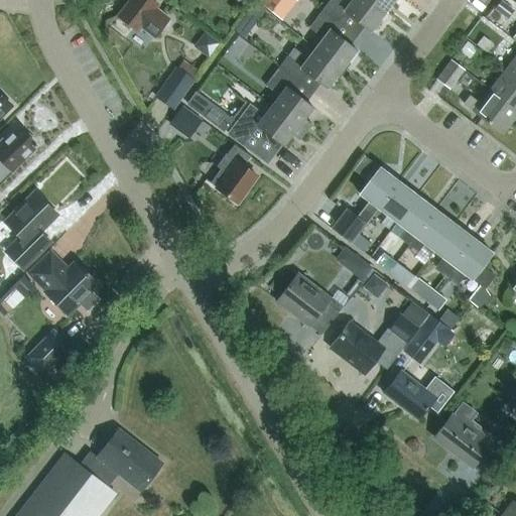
[(151,0),(128,0),(117,15),(137,31),(140,27),(153,37),(169,17),(156,7),(157,5),(151,0)]
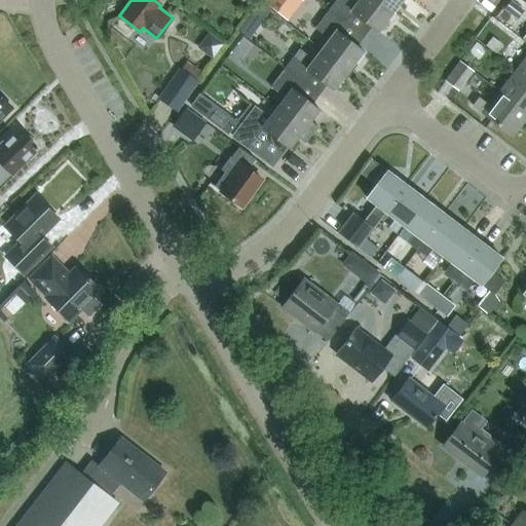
[(266,0),(264,2),(287,20),(301,0),(266,0)]
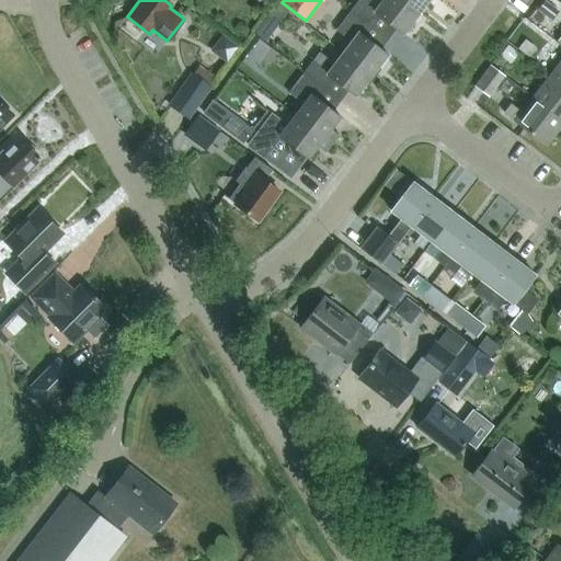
[(397,30),(401,33),(418,12),(401,0),(380,0),(380,1),(379,0),(357,0),(350,11),(389,39),(397,30)]
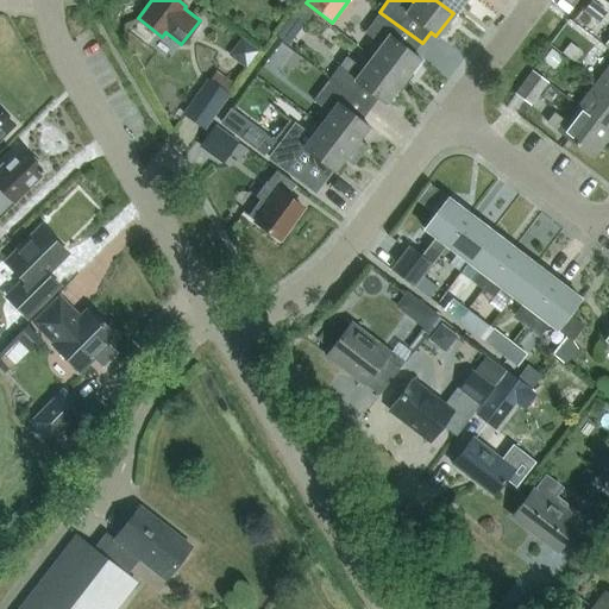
[(435,0),(453,13),(462,0),(435,0)]
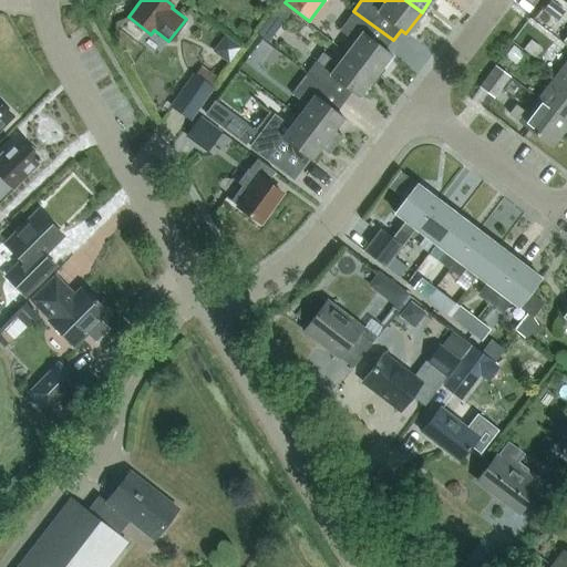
[(550,0),(549,0),(543,10),(557,20),(565,10),(550,0)]
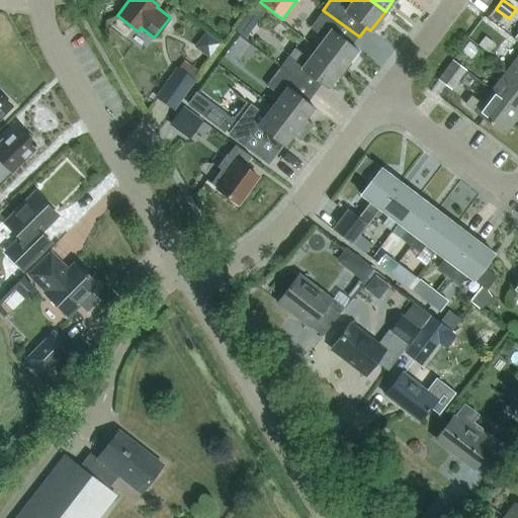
[(245,38),(265,10),(255,2),(234,30),(245,38)]
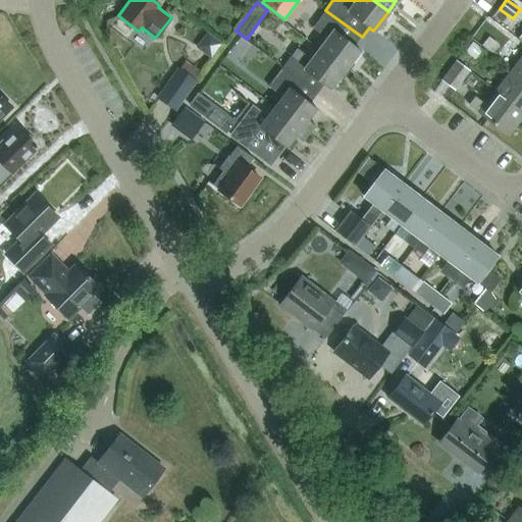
[(325,10),(312,29),(325,38),(318,48),(345,68),(359,50),(354,47),(362,37),(325,10)]
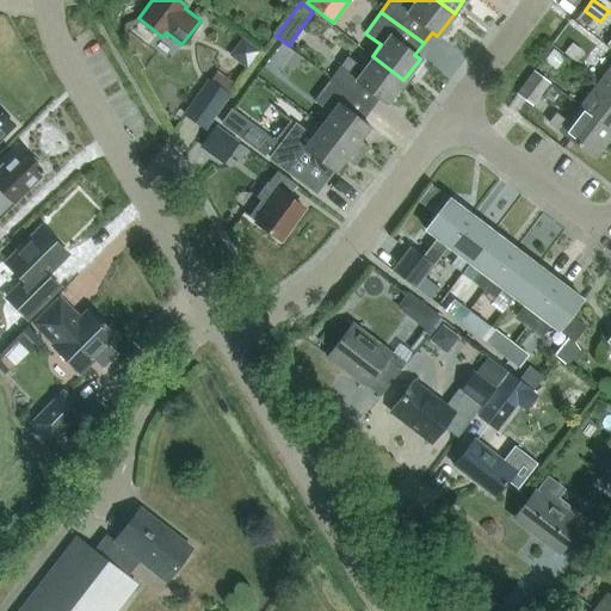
[(563,53),(576,62),(585,51),(572,42),(563,53)]
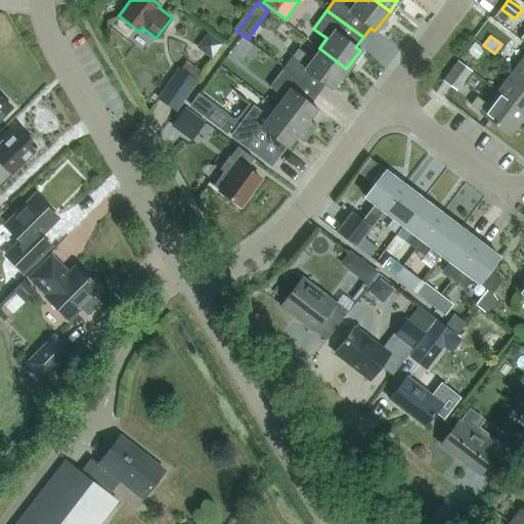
[(474,42),(467,52),(477,60),(484,49),(474,42)]
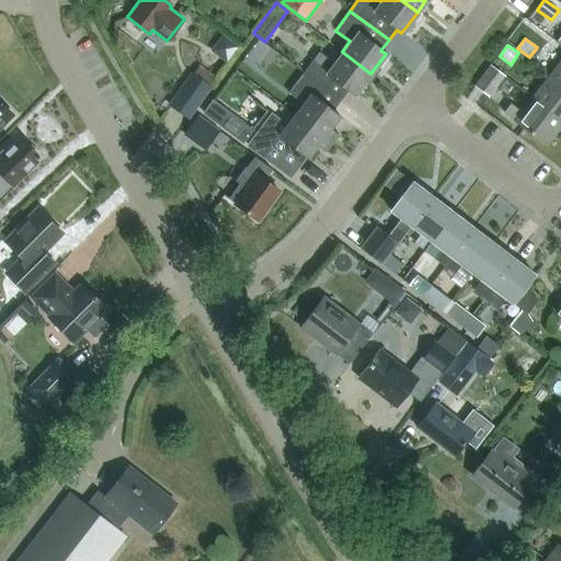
[(354,94),(370,73),(342,52),(333,63),(319,52),(304,72),(340,100),(347,90),(354,94)]
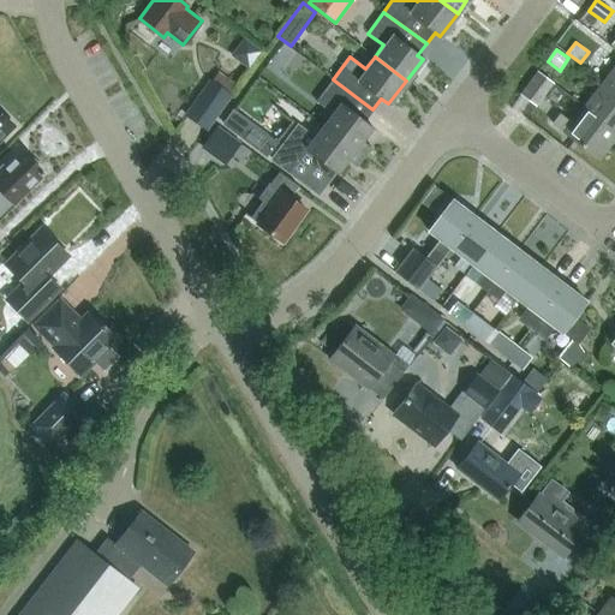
[(614,89),(614,64),(603,81),(614,89)]
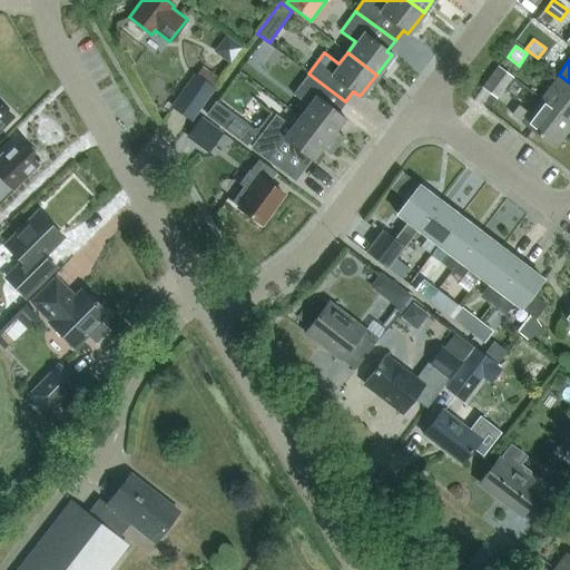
[(192,123),(215,88),(212,86),(218,77),(203,66),(196,75),(194,72),(169,107),(192,123)]
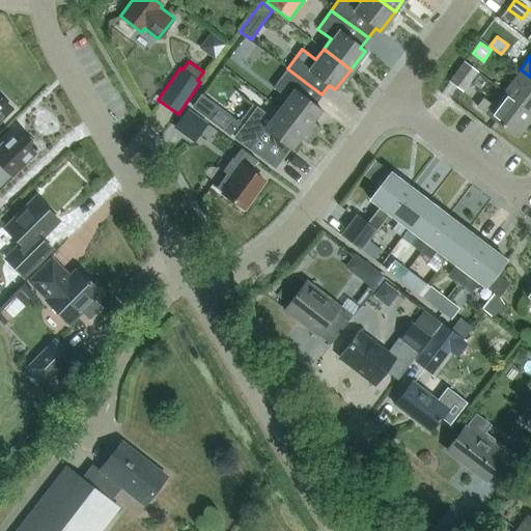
[(449,80),(463,90),(477,72),(464,61),(449,80)]
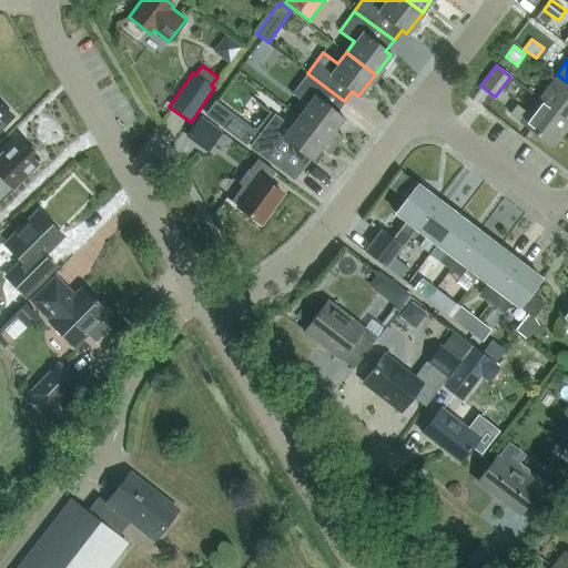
[(336,112),(344,101),(307,73),(292,93),(306,104),(297,115),(336,145),(343,137),(334,130),(344,118),(336,112)]
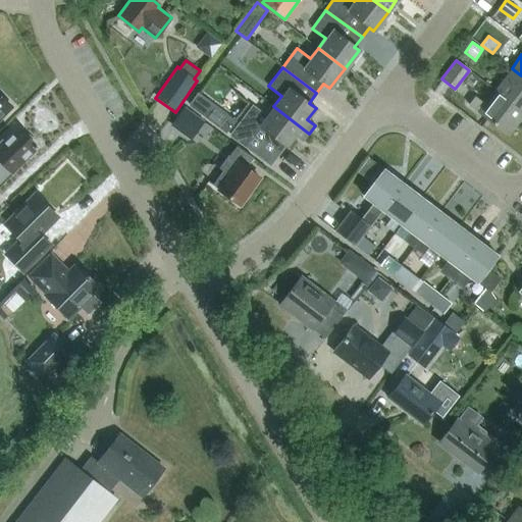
[(521,75),(512,68),(493,92),(521,112),(521,75)]
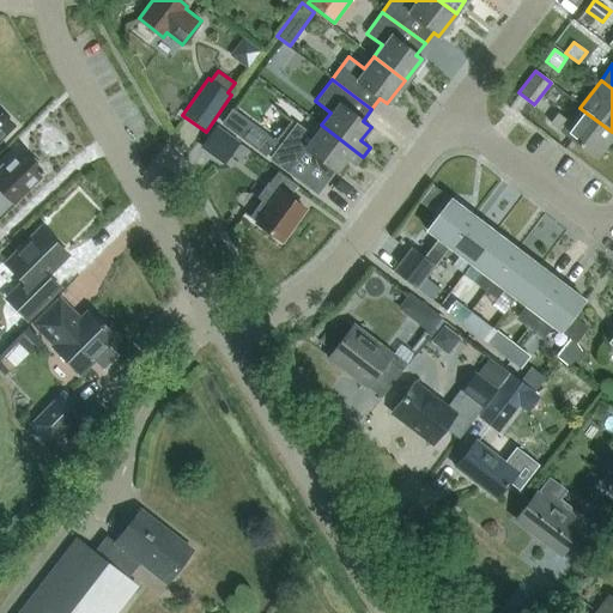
[(596,156),(612,133),(612,132),(580,108),(570,121),(557,111),(550,121),(596,156)]
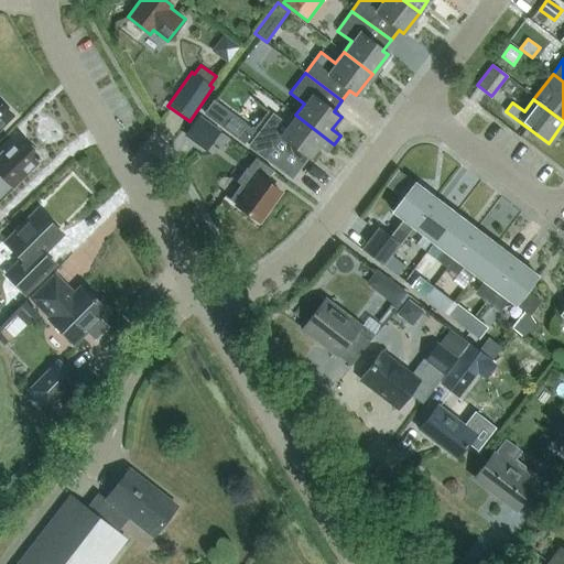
[(0,127),(12,116),(0,102),(0,127)]
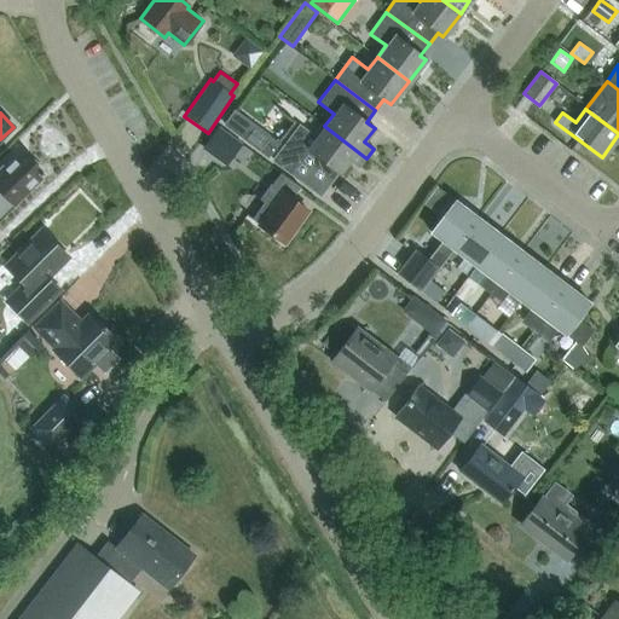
[(218,126),(201,150),(226,167),(243,143),(218,126)]
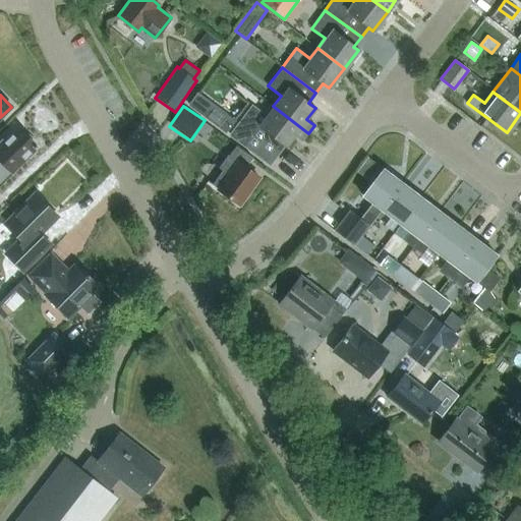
[(308,133),(273,106),(266,116),(252,106),(230,134),(269,164),(270,163),(265,160),(279,140),(286,146),(293,135),(302,141),(308,133)]
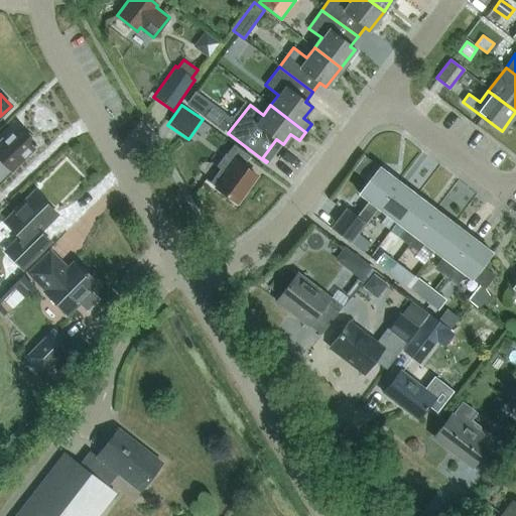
[(3,137),(0,140),(0,158),(0,159),(11,170),(36,145),(18,127),(5,140),(3,137)]
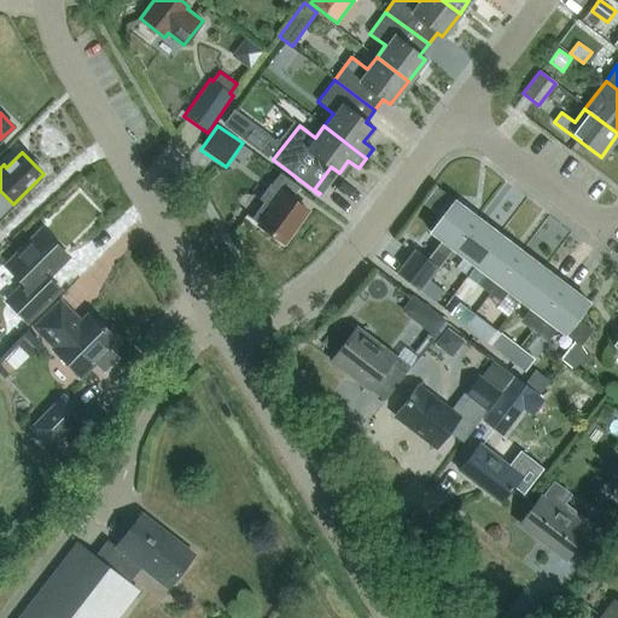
[(272,186),(269,185),(258,200),(263,204),(252,220),(284,244),(307,211),(292,200),(299,190),(280,175),(272,186)]
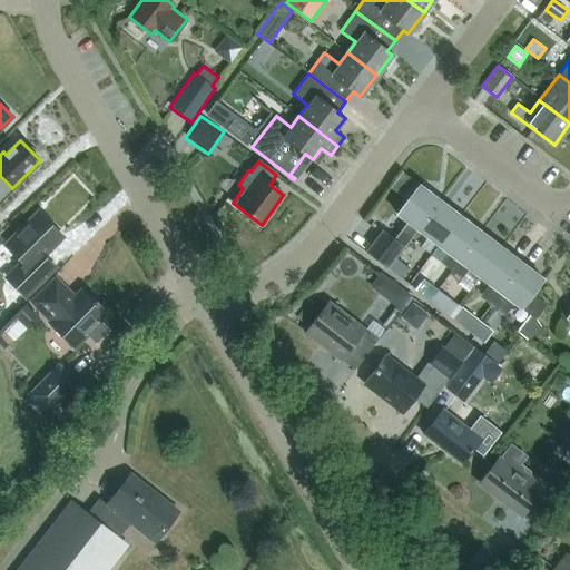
[(406,222),(394,238),(404,246),(418,231),(440,202),(418,185),(419,184),(403,172),(391,188),(406,200),(395,214),(406,222)]
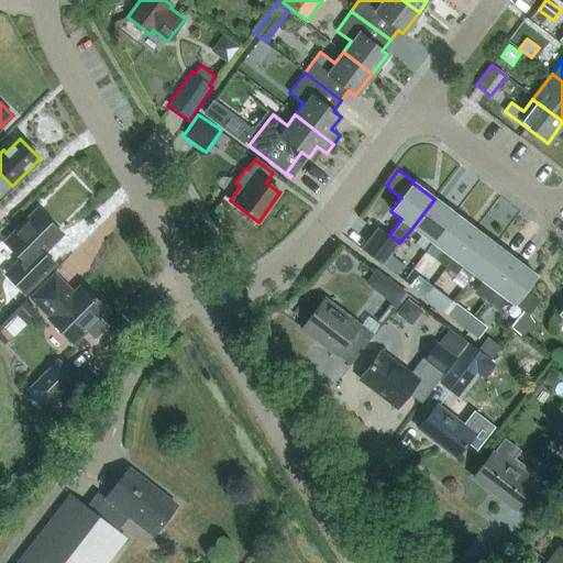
[(412,228),(432,243),(454,214),(434,199),(412,228)]
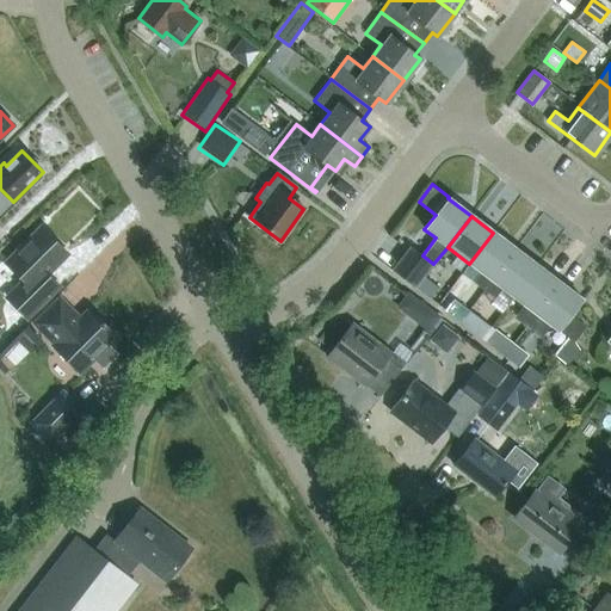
[(61,287),(48,273),(67,254),(42,229),(6,264),(25,283),(8,301),(28,320),(61,287)]
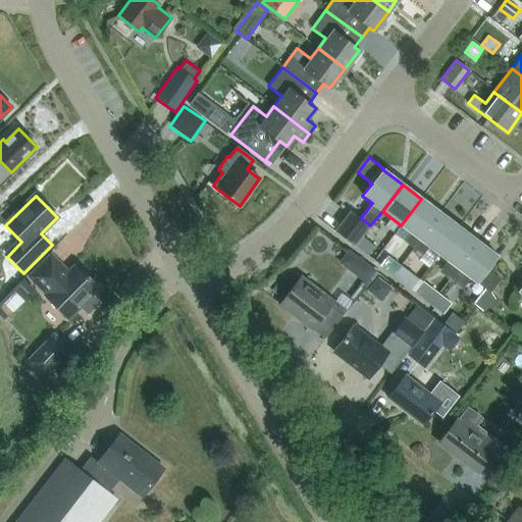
[(439,213),(421,199),(401,225),(410,232),(404,240),(413,247),(419,240),(439,213)]
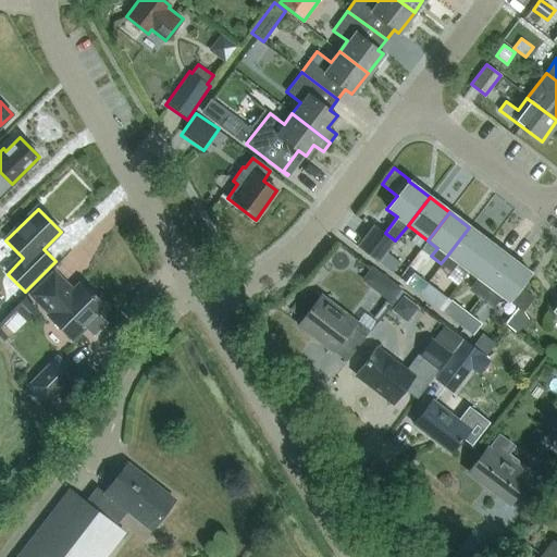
[(469,227),(447,256),(441,263),(452,272),(458,263),(468,271),(490,243),(469,227)]
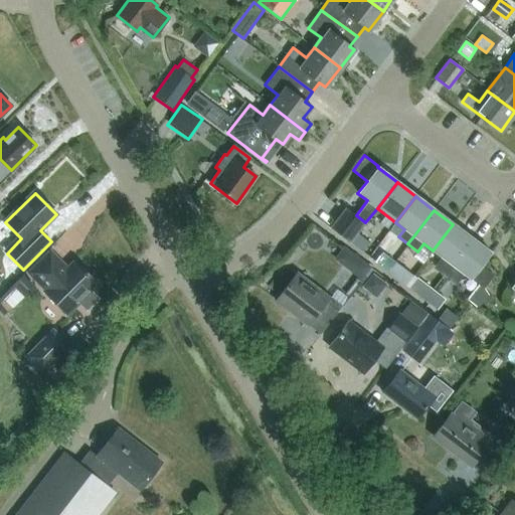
[(350,243),(357,234),(365,222),(356,215),(353,219),(344,212),(331,229),(350,243)]
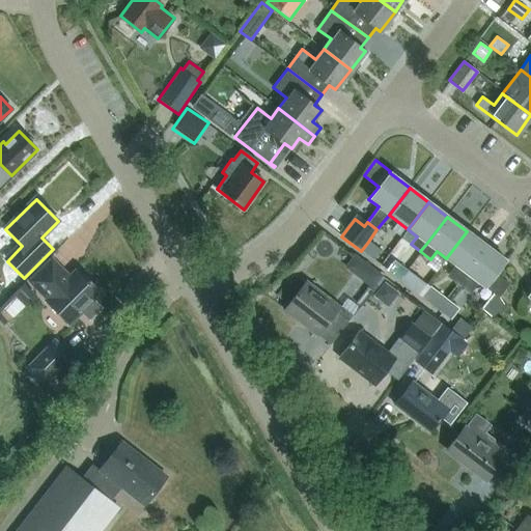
[(485,246),(467,231),(446,258),(455,266),(447,276),(456,283),(465,273),(485,246)]
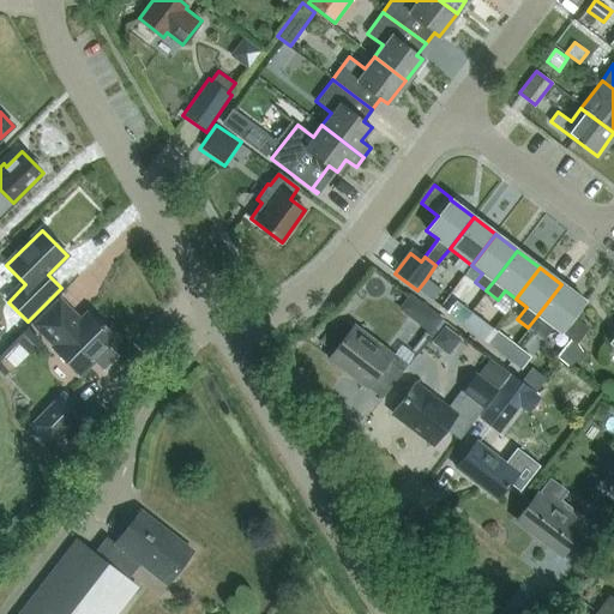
[(432,301),(440,290),(426,280),(417,290),(432,301)]
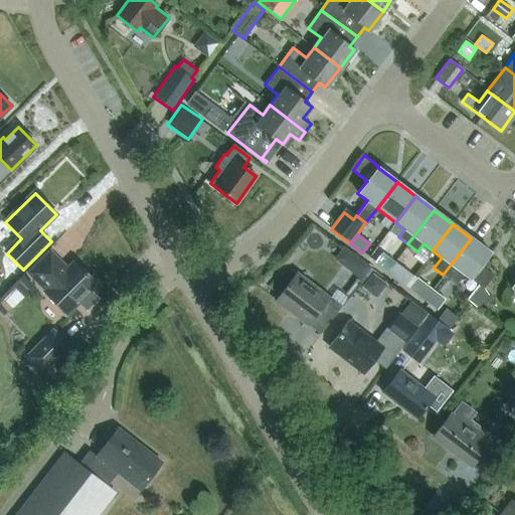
[(471,238),(451,265),(443,275),(455,284),(463,274),(482,289),(493,275),(481,265),(490,253),(471,238)]
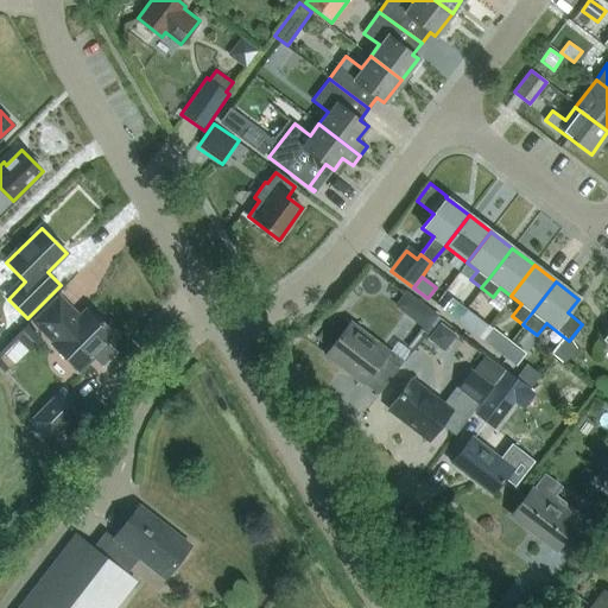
[(59,299),(36,323),(56,343),(54,346),(78,371),(83,367),(94,358),(103,367),(118,353),(107,342),(115,335),(89,310),(80,320),(59,299)]
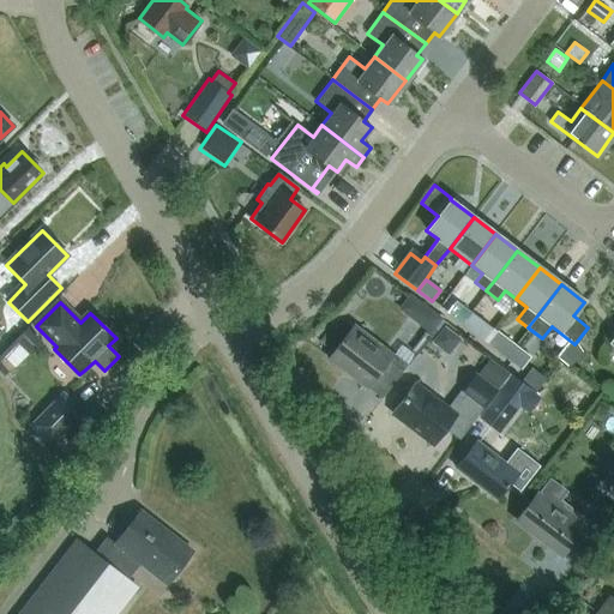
[(461,324),(469,313),(456,302),(447,313),(461,324)]
